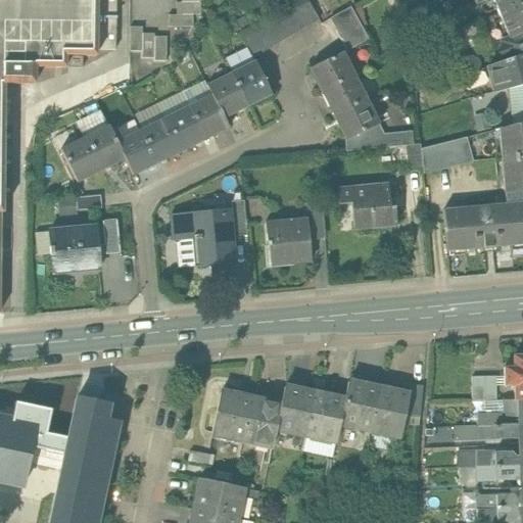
[(0,0),(0,212),(2,214),(3,152),(3,84),(8,84),(35,85),(35,67),(65,68),(65,55),(95,56),(95,0),(0,0)]
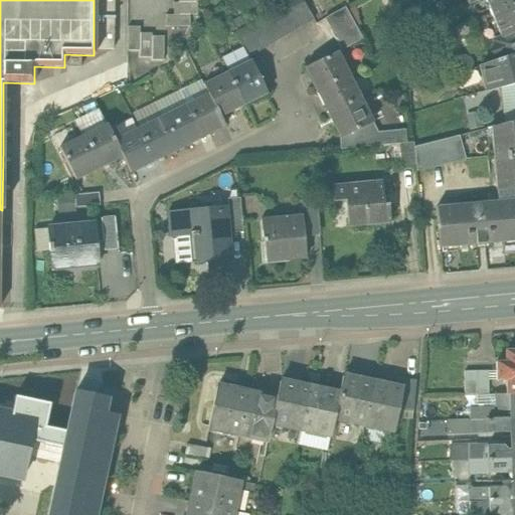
[(113,0),(95,0),(95,49),(114,49),(113,0)]
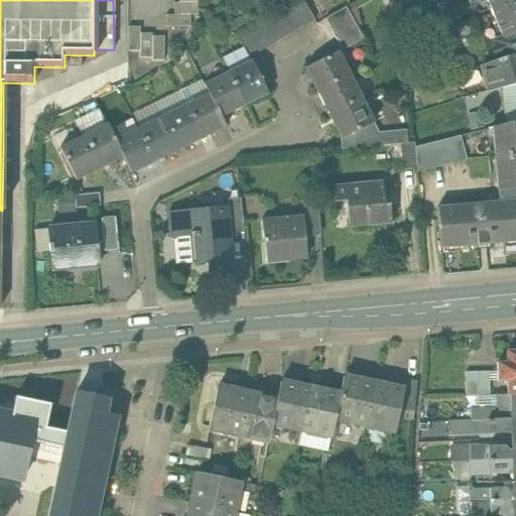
[(302,0),(299,0),(290,5),(302,26),(314,19),(302,0)]
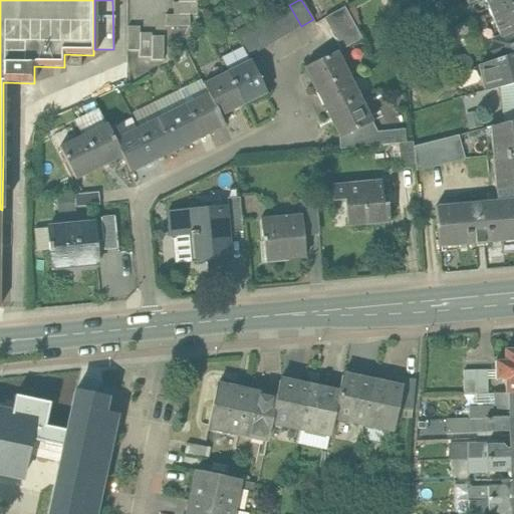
[(513,0),(485,0),(493,19),(513,10),(513,0)]
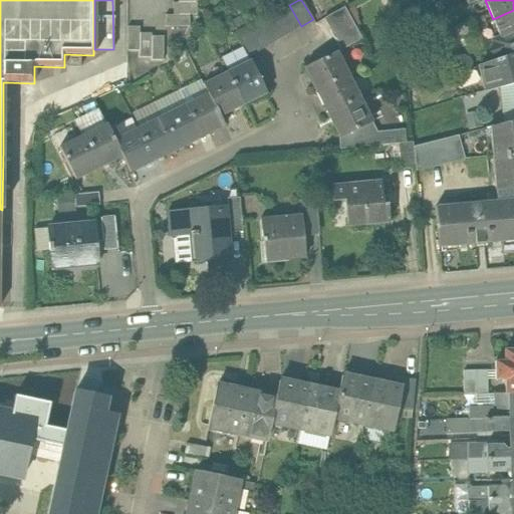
[(178,2),(173,2),(173,14),(190,14),(197,14),(197,2),(178,2)]
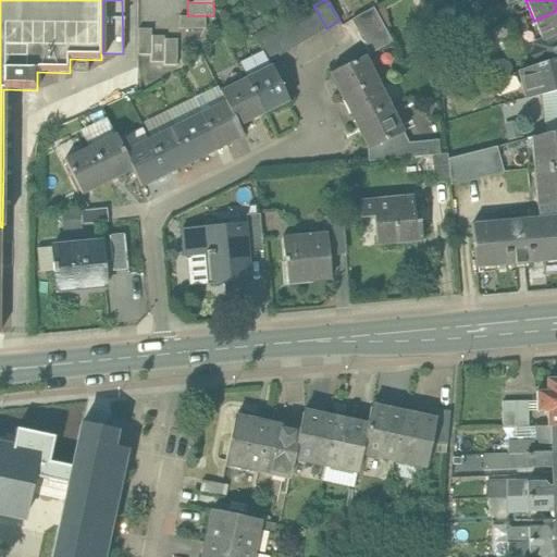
[(326,28),(313,5),(302,12),(316,35),(326,28)]
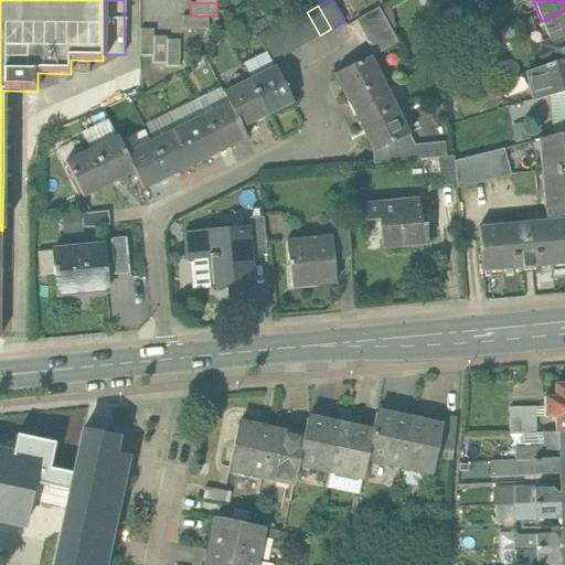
[(379,9),(355,21),(362,32),(385,20),(379,9)]
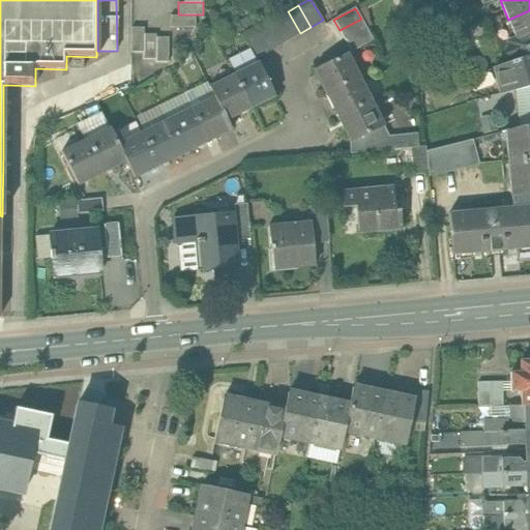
[(529,10),(508,20),(516,37),(516,39),(529,33),(529,10)]
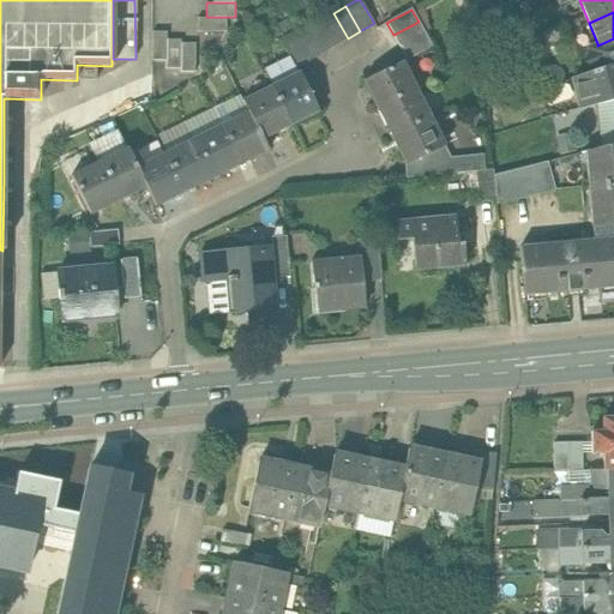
[(333,13),(321,22),(335,46),(348,38),(333,13)]
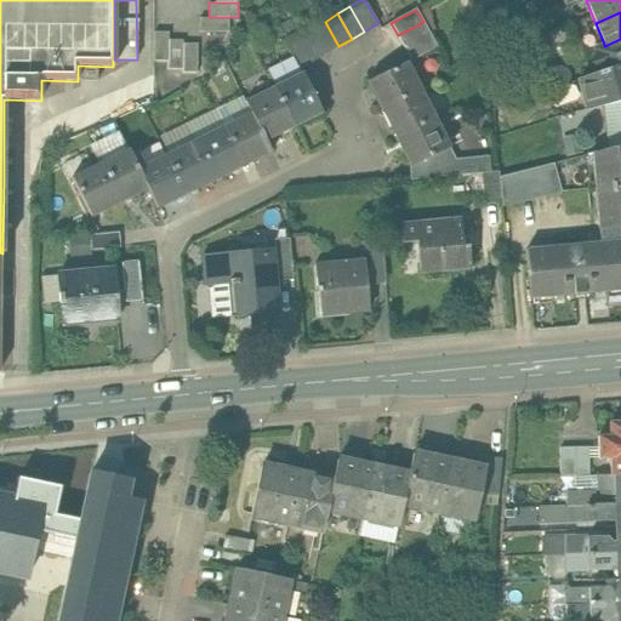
[(209,17),(200,17),(200,32),(229,32),(229,17),(209,17)]
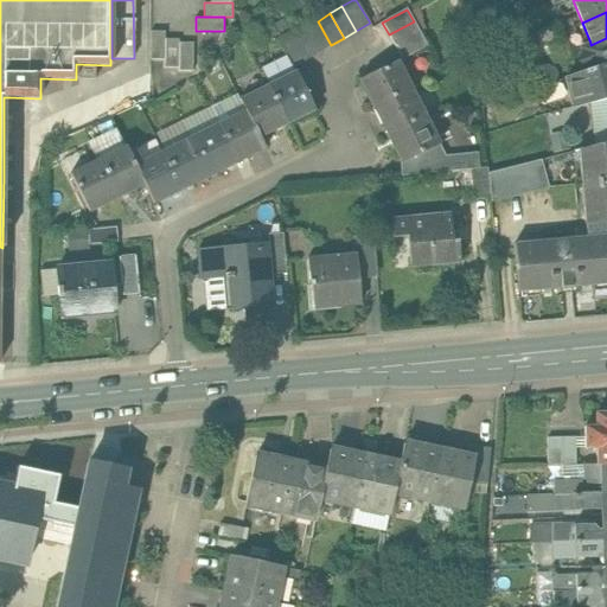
[(318,21),(305,29),(319,52),(331,45),(318,21)]
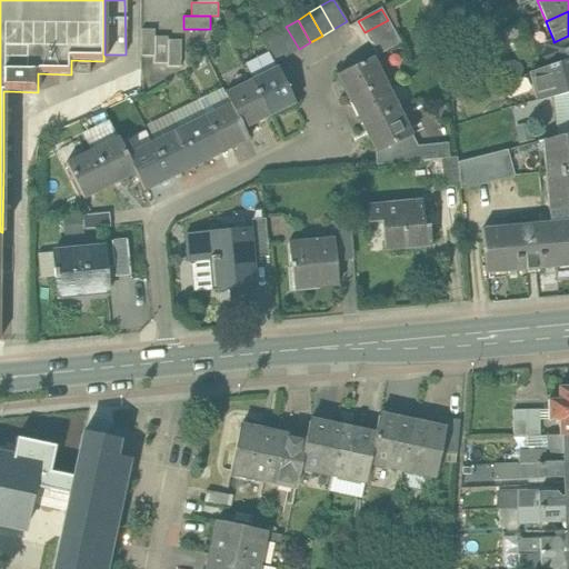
[(388,20),(365,32),(370,43),(393,31),(388,20)]
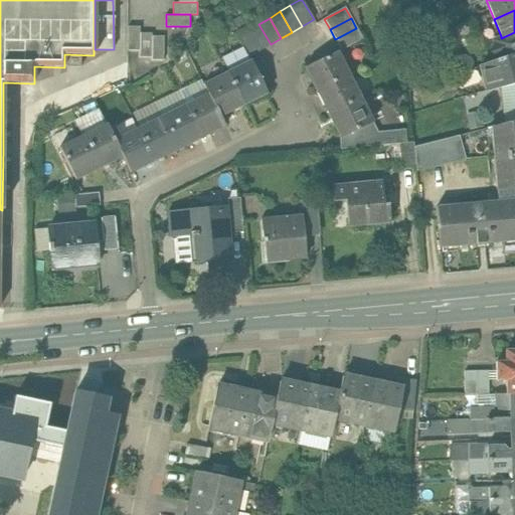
[(474,19),(450,30),(455,42),(464,39),(479,32),(474,19)]
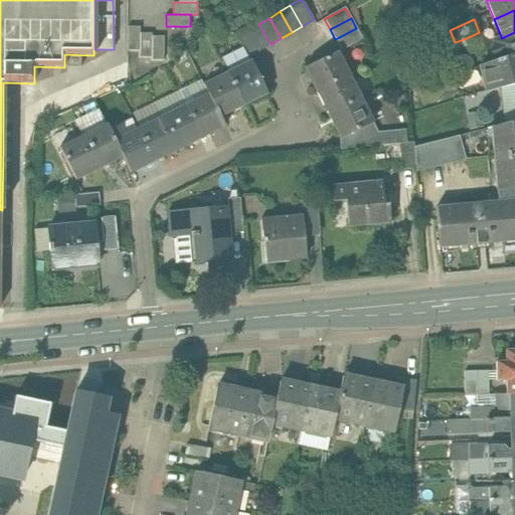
[(259,24),(247,31),(260,51),(271,44),(259,24)]
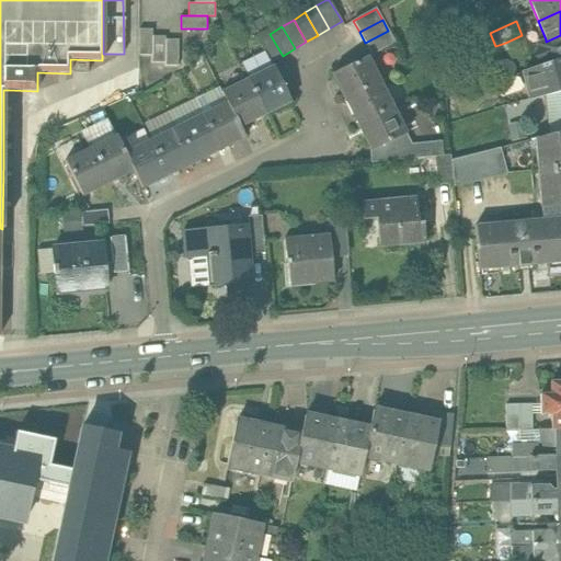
[(152,29),(139,29),(139,55),(152,55),(152,36),(152,29)]
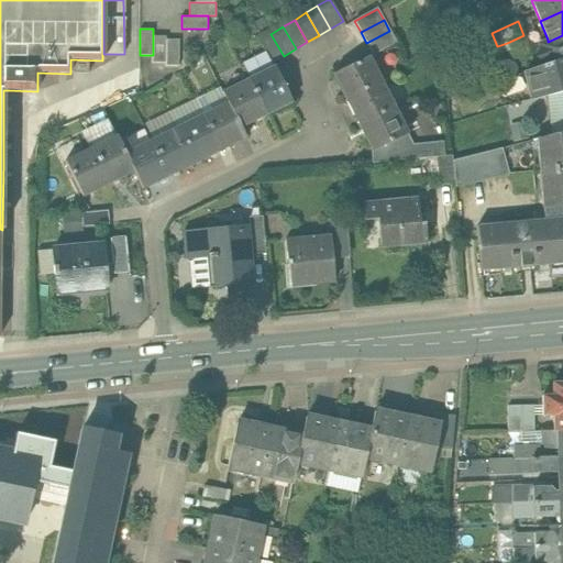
[(389,31),(366,43),(373,55),(396,43),(389,31)]
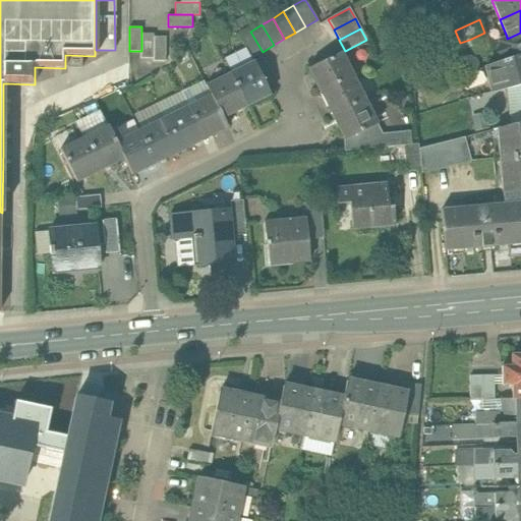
[(250,32),(238,39),(250,59),(263,52),(250,32)]
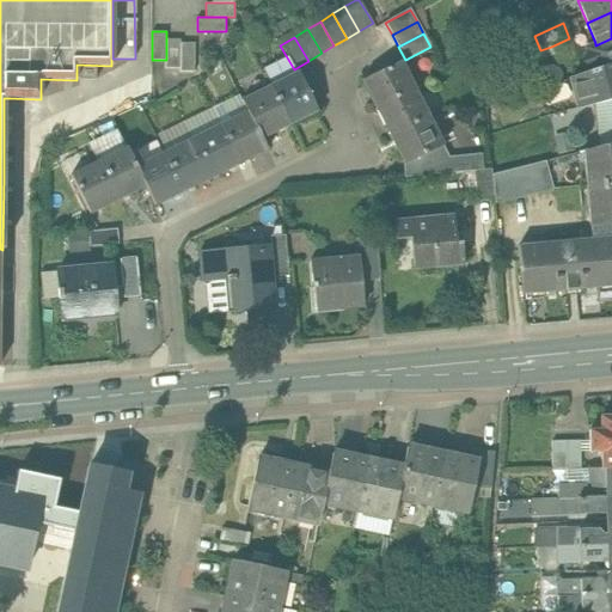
[(611,38),(595,46),(595,43),(585,48),(587,51),(582,62),(593,67),(594,71),(611,63),(611,38)]
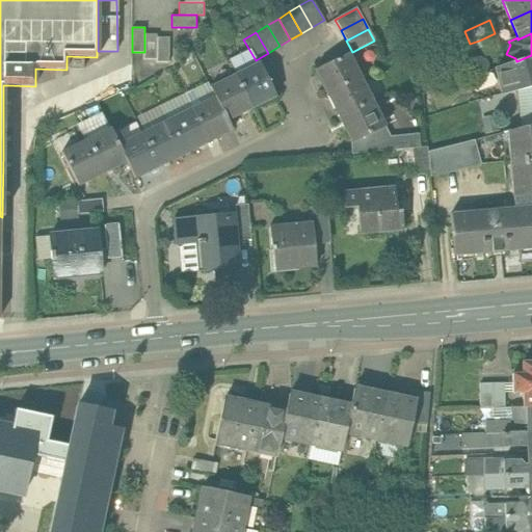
[(157,34),(144,34),(144,52),(144,59),(157,59),(157,37),(157,34)]
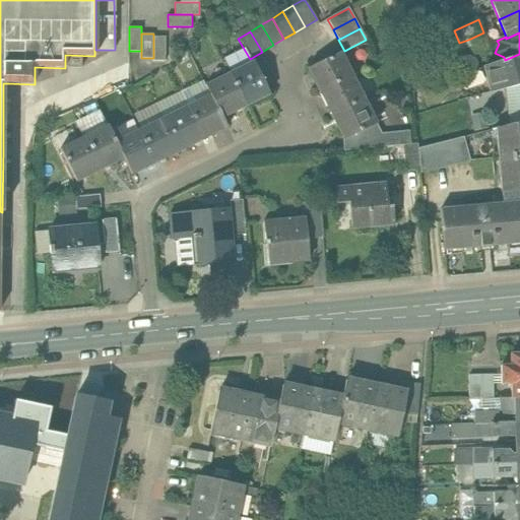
[(166,37),(153,37),(153,58),(153,61),(166,61),(166,37)]
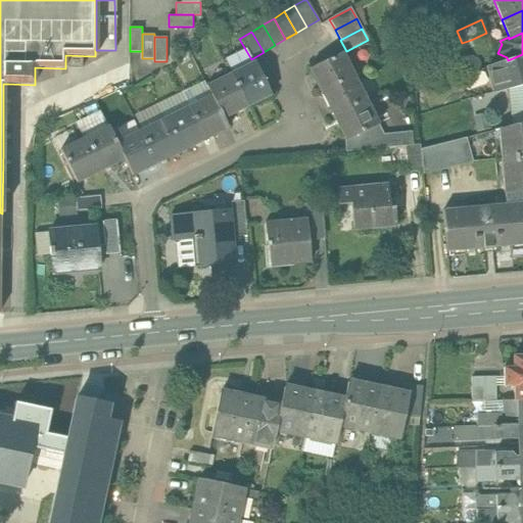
[(341,52),(307,68),(321,93),(353,77),(341,52)]
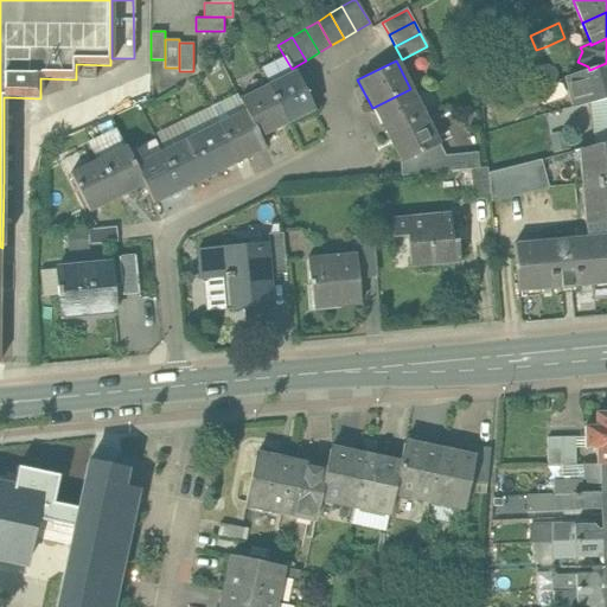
[(606,63),(589,70),(573,76),(579,107),(598,102),(606,98),(606,63)]
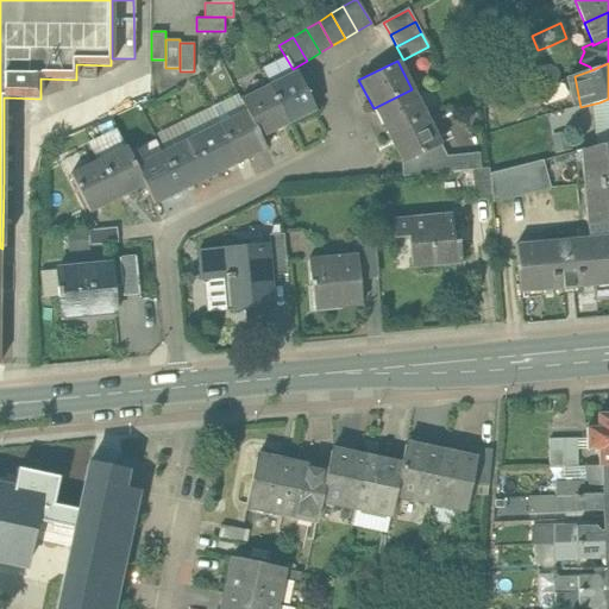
[(96,67),(80,66),(79,80),(95,80),(96,67)]
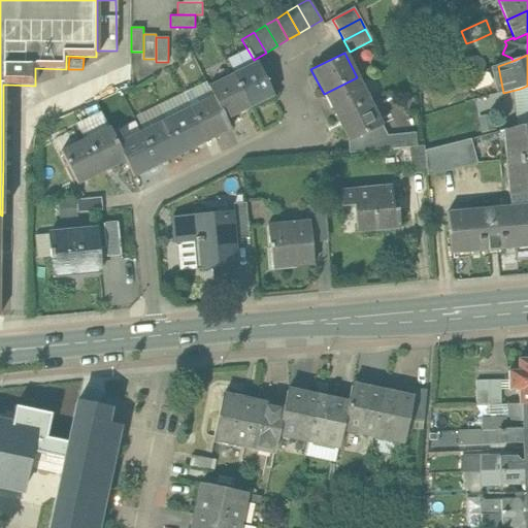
[(257,63),(232,75),(249,108),(273,96),(257,63)]
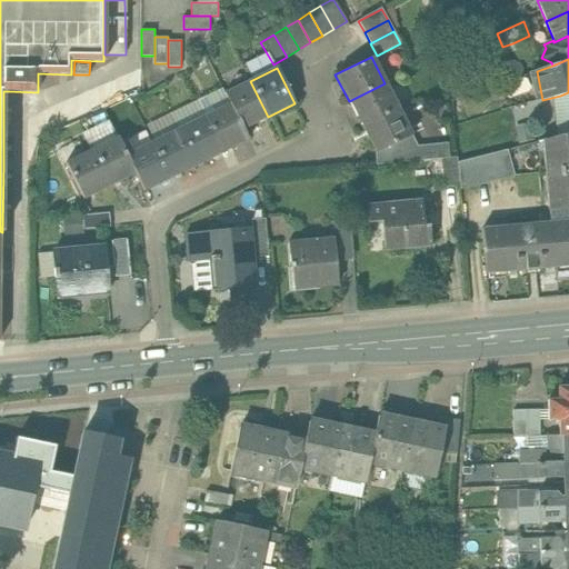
[(268,117),(250,81),(223,93),(229,105),(241,129),(268,117)]
